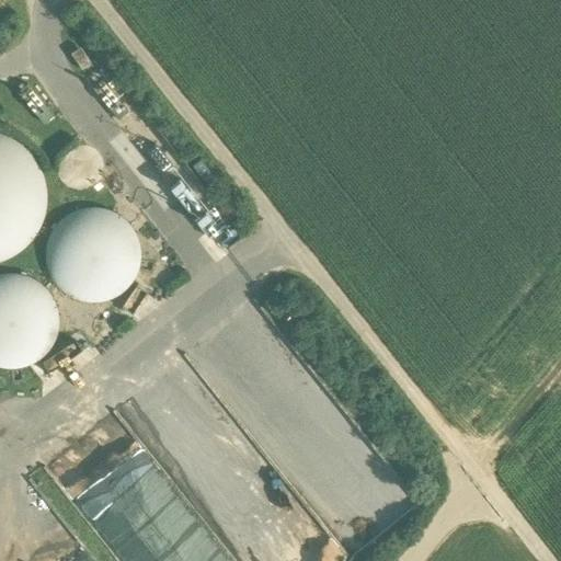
[(127,112),(102,80),(91,88),(117,121),(127,112)]
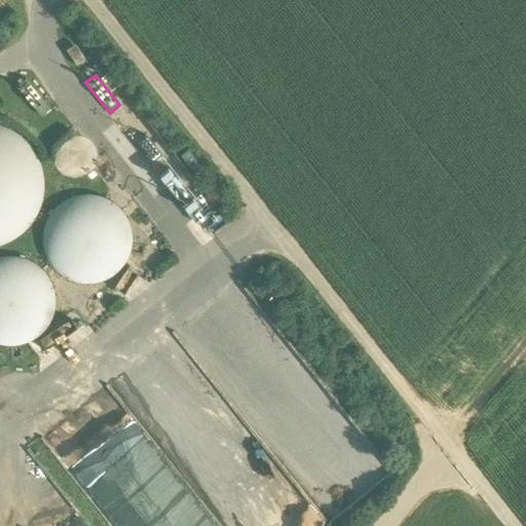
[(38,210),(43,185),(38,161),(24,141),(3,127),(0,126),(0,245),(4,243),(25,230),(38,210)]
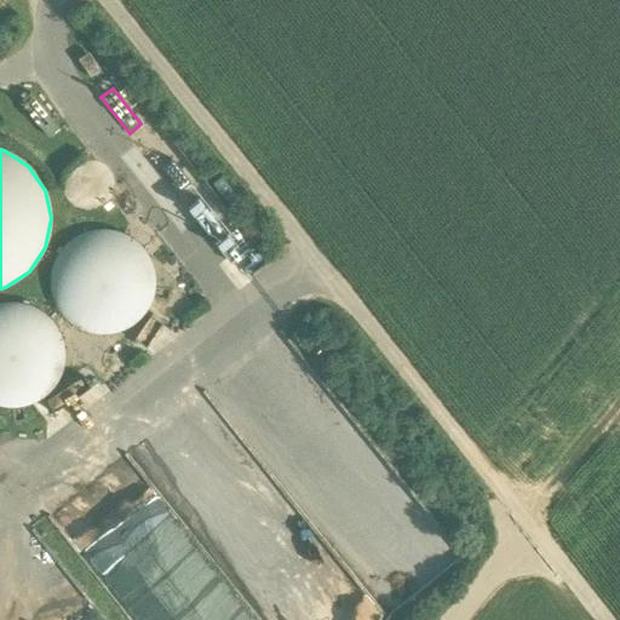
[(189,183),(171,160),(162,167),(181,190),(189,183)]
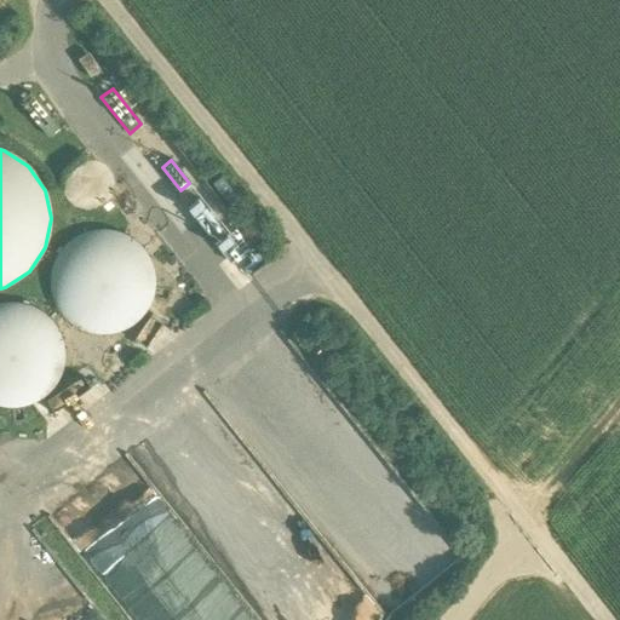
[(223,224),(205,201),(196,208),(214,231),(223,224)]
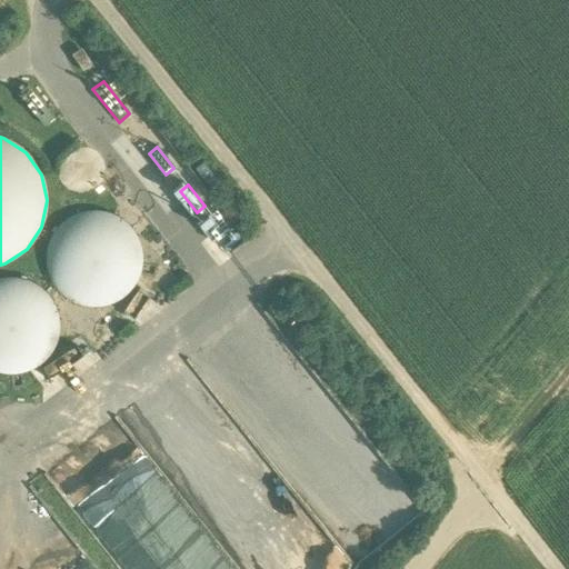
[(139,277),(142,258),(138,240),(128,225),(111,213),(93,210),(75,215),(59,225),(49,241),(46,259),(49,278),(60,293),(76,303),(95,307),(112,303),(128,292),(139,277)]
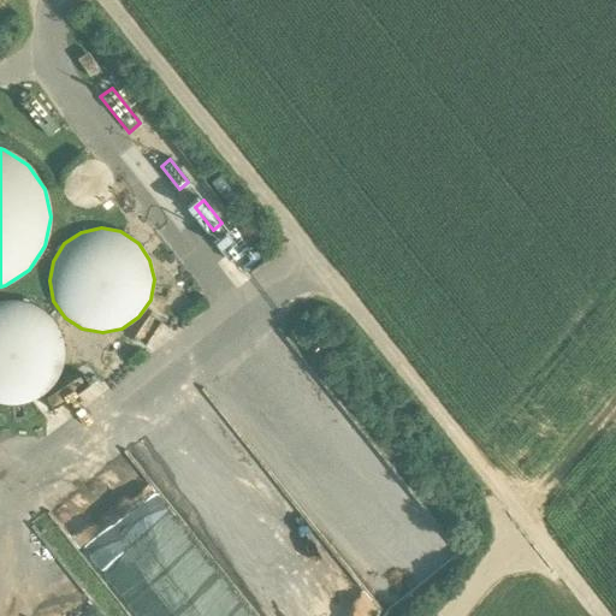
[(60,372),(64,353),(60,332),(48,315),(31,303),(11,300),(0,302),(0,402),(12,406),(31,401),(49,390),(60,372)]
